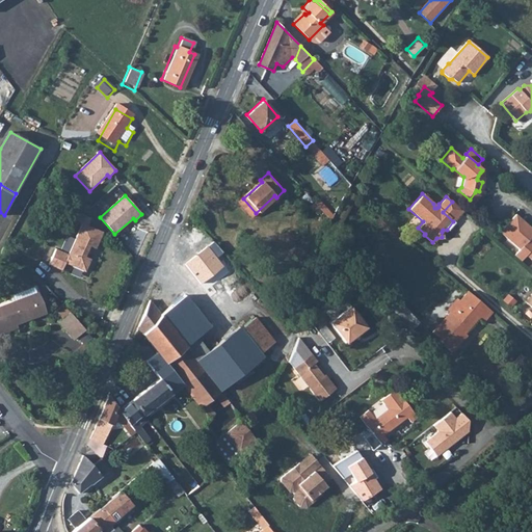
[(452,202),(443,212),(453,221),(462,210),(452,202)]
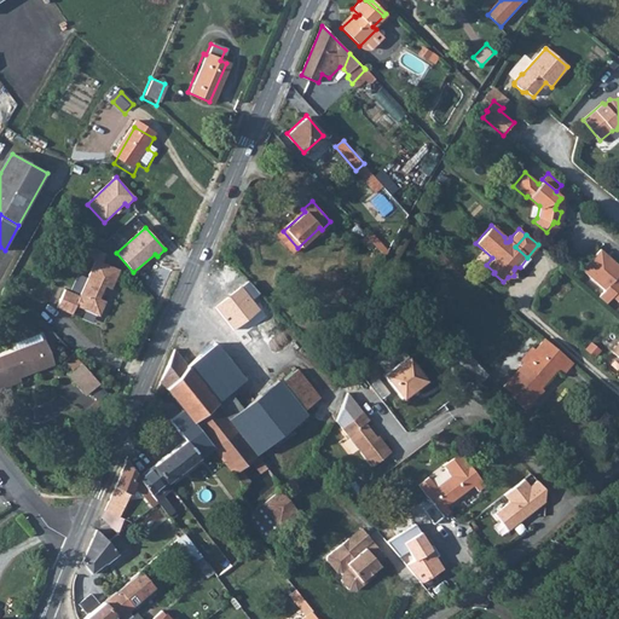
[(618,265),(599,248),(580,270),(603,289),(597,296),(605,302),(612,296),(618,287),(618,276),(617,275),(618,271),(618,265)]
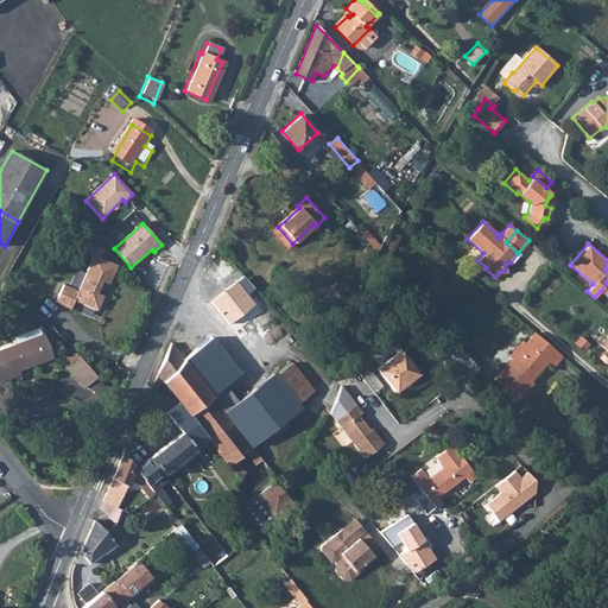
[(11,274),(24,282),(33,261),(20,255),(11,274)]
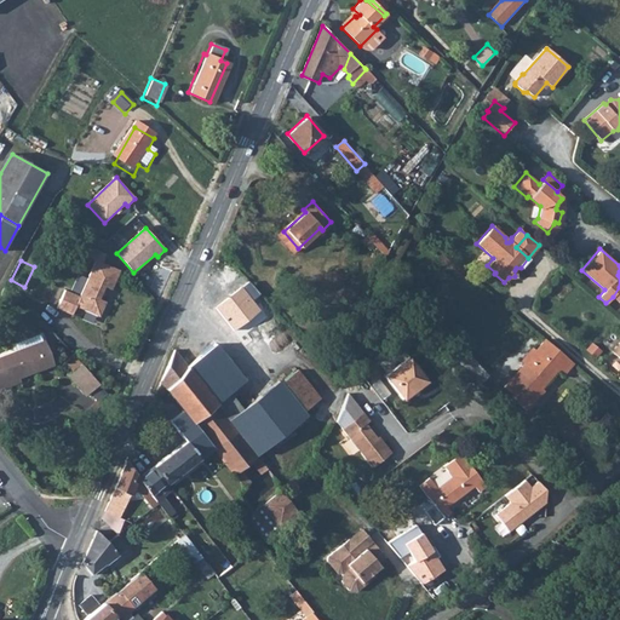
[(57,308),(73,315),(76,305),(99,316),(105,302),(99,299),(105,286),(112,290),(119,270),(96,260),(79,297),(65,291),(57,308)]
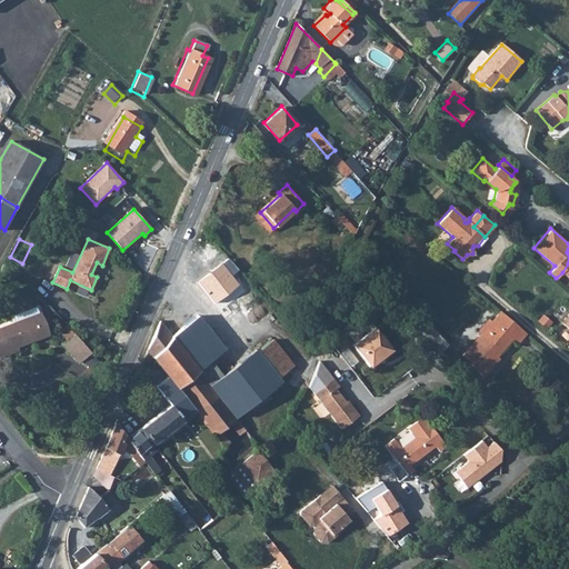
[(526,333),(499,310),(490,321),(492,323),(488,331),(490,333),(488,338),(481,332),(462,355),(470,361),(468,363),(482,376),(492,365),(490,362),(510,338),(517,343),(526,333)]
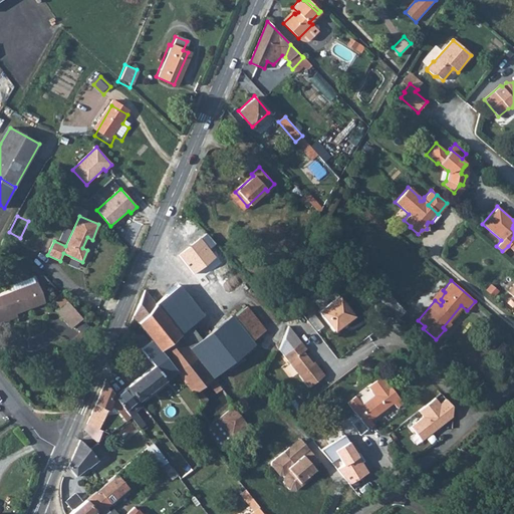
[(0,299),(8,317),(44,301),(35,282),(0,298),(0,299)]
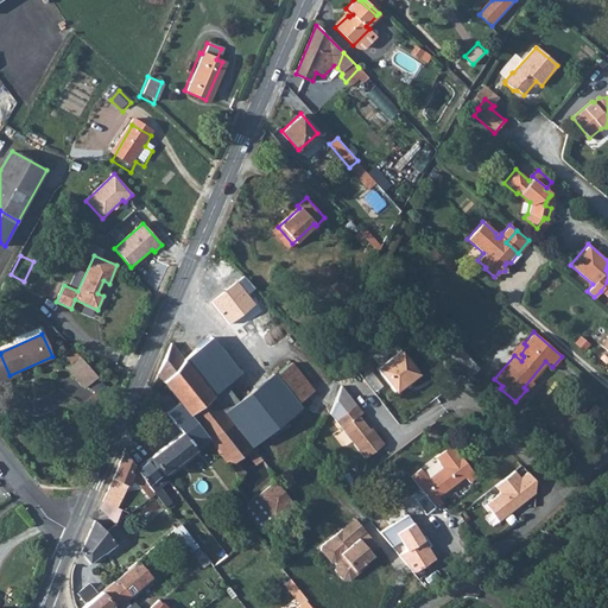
[(245,451),(252,447),(266,435),(301,406),(297,403),(314,388),(291,362),(276,374),(273,372),(238,400),(223,411),(210,393),(225,382),(239,372),(210,336),(182,358),(170,343),(157,374),(179,403),(208,439),(228,466),(235,460),(245,451)]
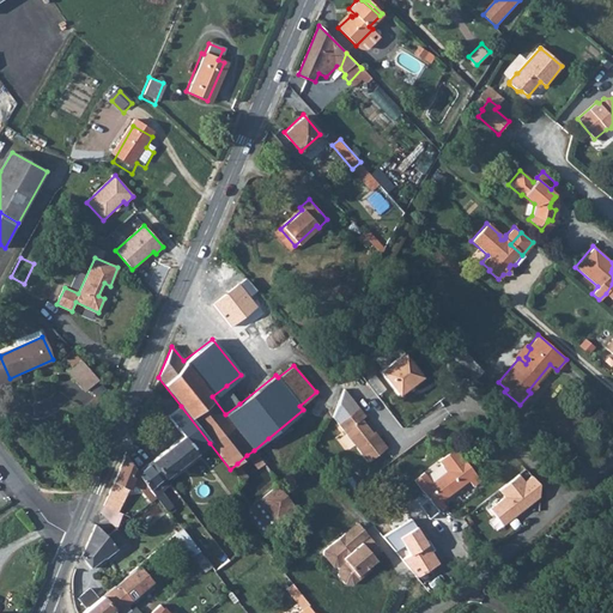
[(480,371),(454,343),(447,350),(473,378),(480,371)]
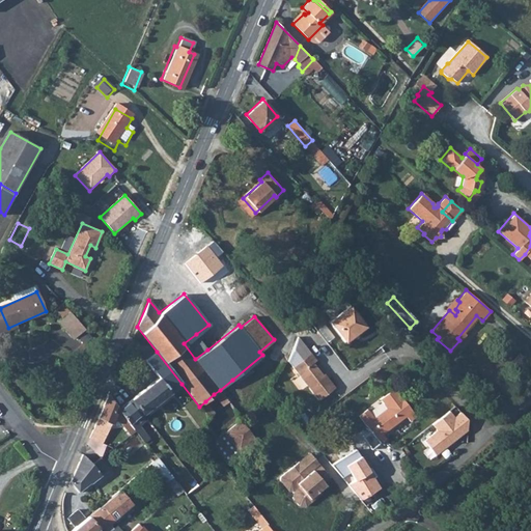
[(446,307),(449,310),(455,315),(457,311),(455,309),(459,302),(457,300),(454,298),(446,307)]
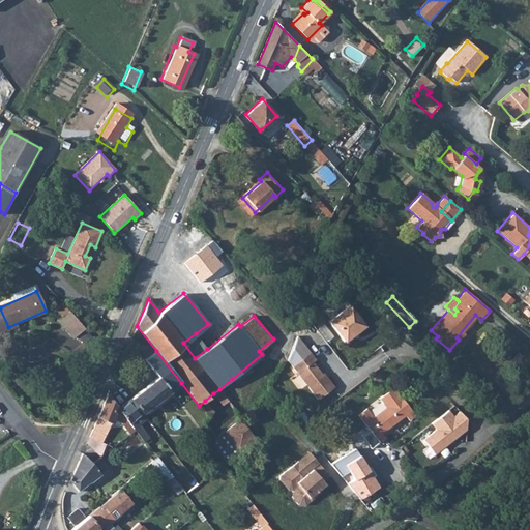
[(353,336),(358,331),(357,330),(364,324),(349,303),(328,319),(344,340),(351,334),(353,336)]
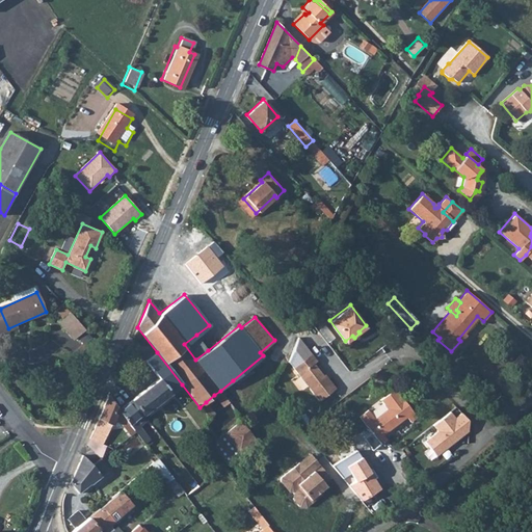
[(58,320),(74,338),(85,328),(69,311),(58,320)]
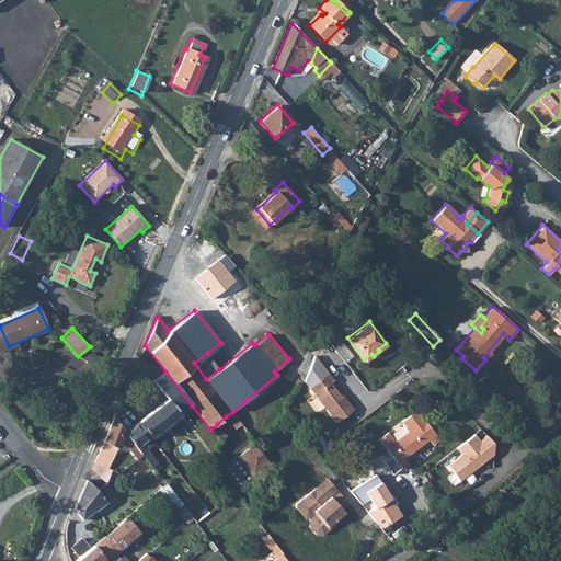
[(194,363),(206,379),(219,369),(207,353),(194,363)]
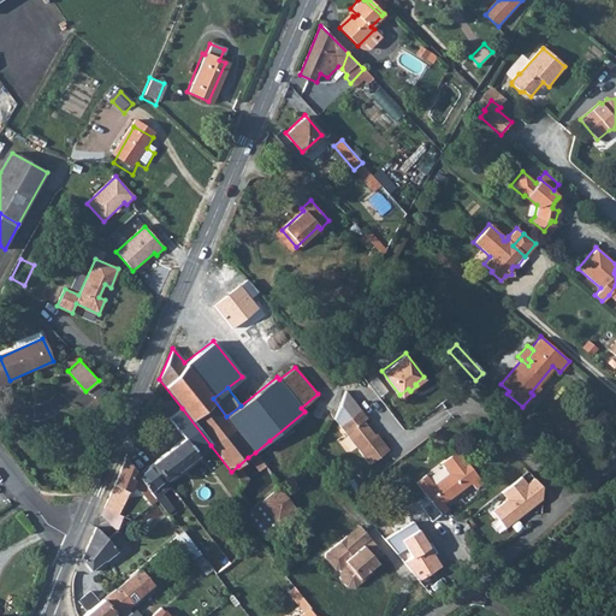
[(339,413),(344,420),(360,409),(350,395),(338,403),(343,410),(339,413)]
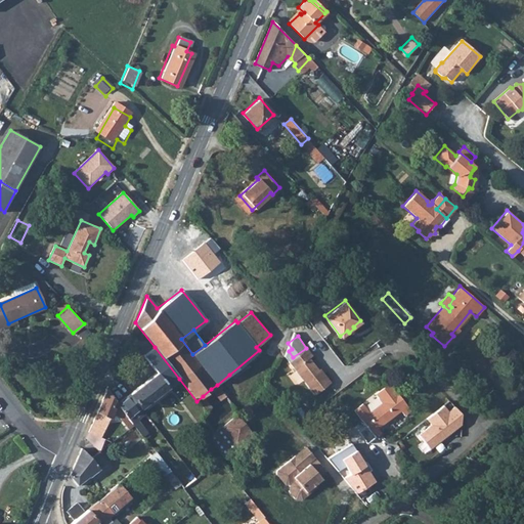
[(179,379),(155,347),(143,356),(157,373),(130,393),(142,408),(179,379)]
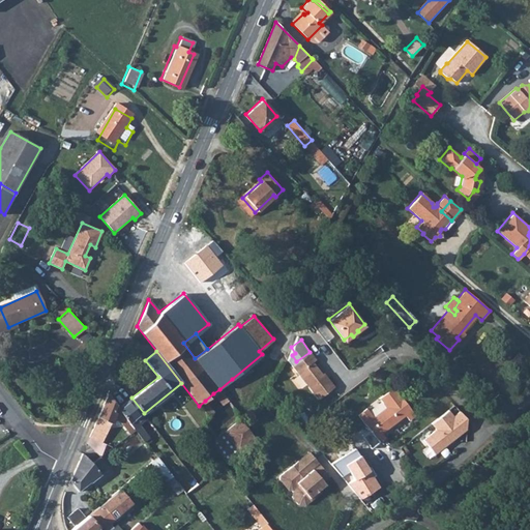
[(311,351),(310,352),(296,361),(293,365),(318,399),(334,386),(324,372),(323,373),(314,361),(317,359),(311,351)]
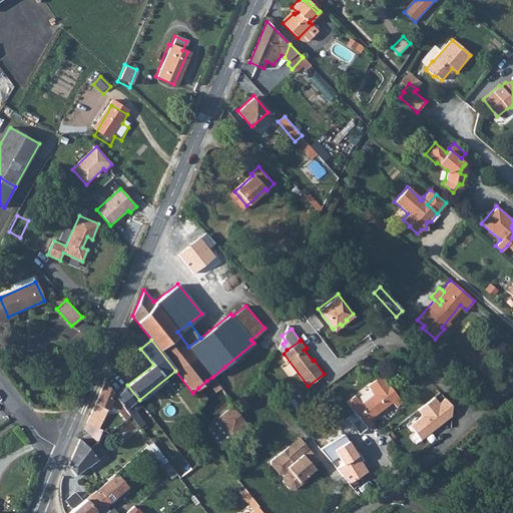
[(222,389),(230,399),(233,403),(245,393),(224,367),(212,377),(222,389)]
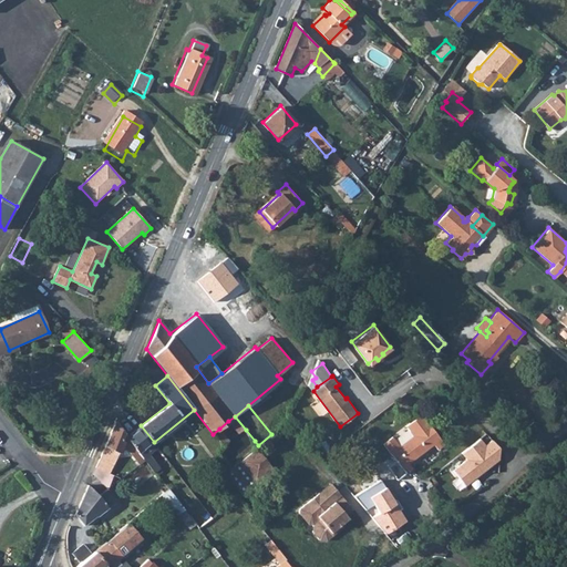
[(382,444),(397,463),(404,473),(411,468),(436,450),(442,454),(447,450),(421,414),(405,426),(412,435),(398,446),(391,437),(382,444)]
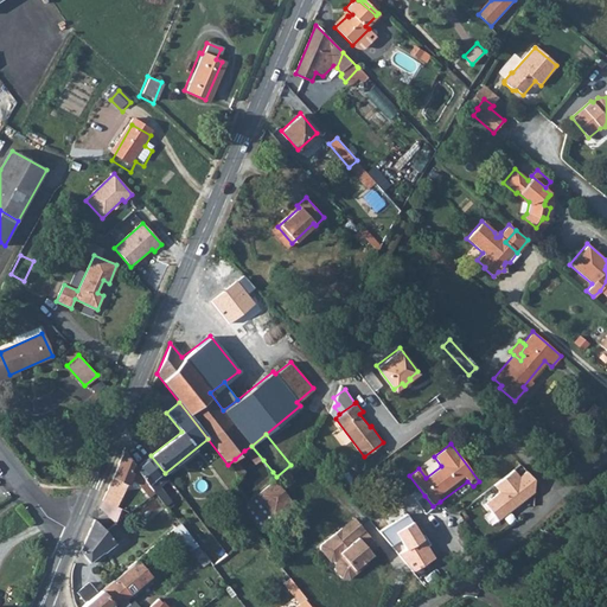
[(251,446),(244,451),(256,465),(263,460),(251,446)]
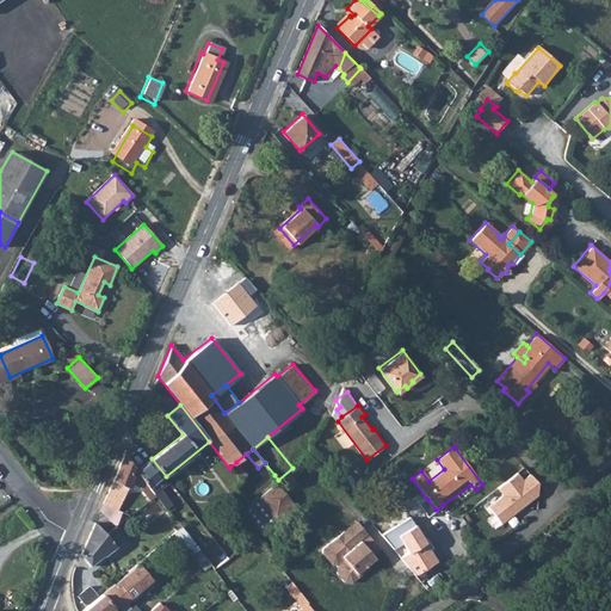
[(131,471),(134,467),(124,454),(103,504),(118,511),(134,473),(131,471)]
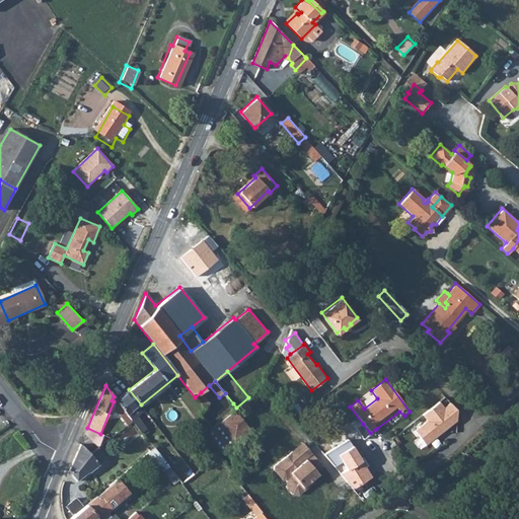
[(129,389),(117,399),(134,422),(143,434),(148,430),(134,411),(141,404),(129,389)]
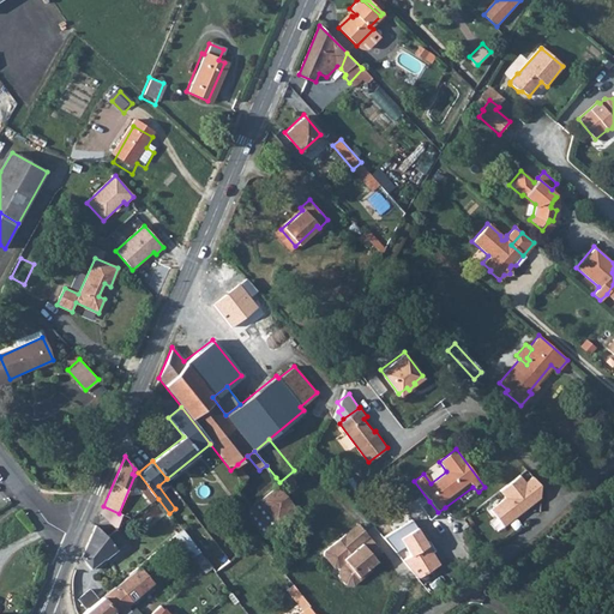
[(230,470),(241,483),(250,479),(238,464),(230,470)]
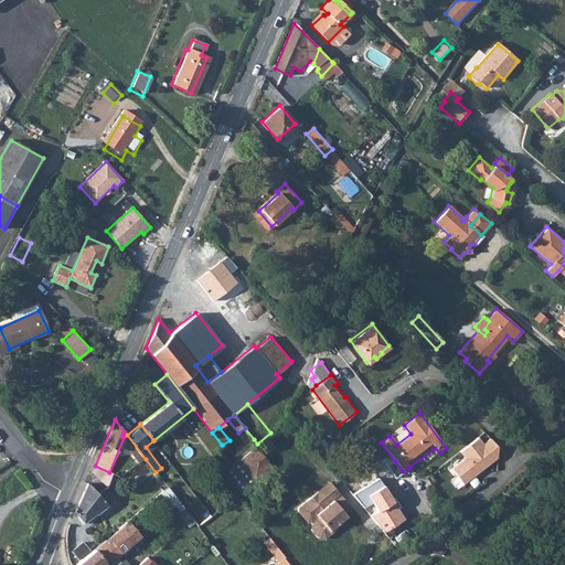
[(498,446),(490,438),(483,443),(479,437),(460,451),(466,458),(451,468),(464,483),(498,458),(498,446)]
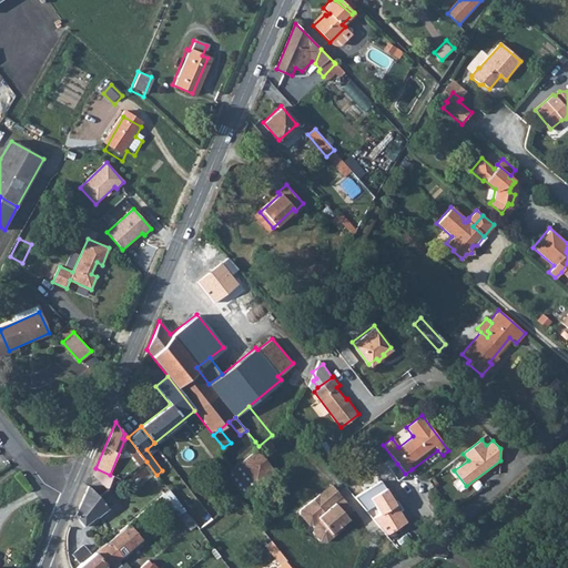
[(254,450),(241,463),(249,473),(257,485),(272,473),(254,450)]
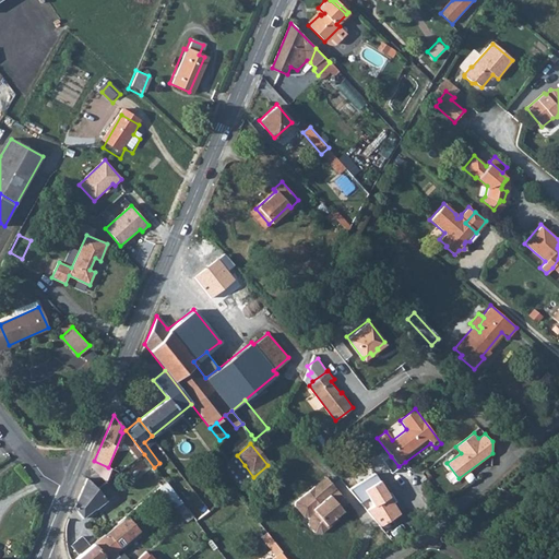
[(108,467),(94,461),(91,467),(99,476),(106,482),(118,472),(108,467)]
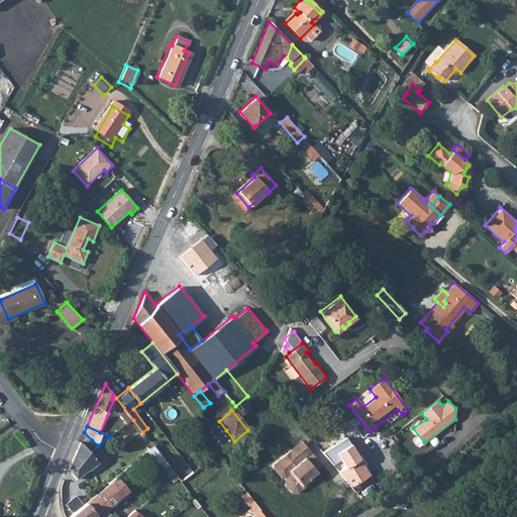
[(379,432),(375,427),(369,431),(370,433),(374,437),(379,432)]
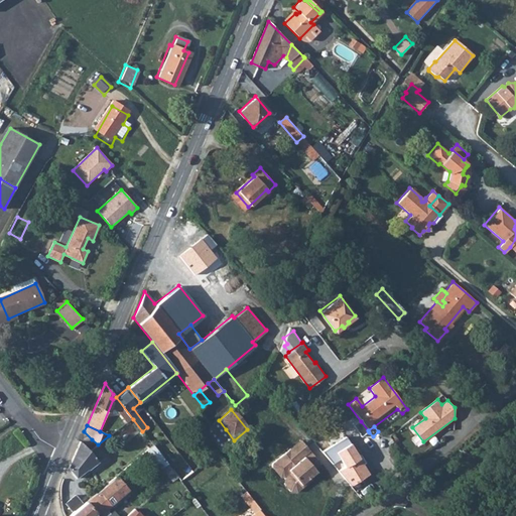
[(234,440),(226,429),(213,440),(221,450),(234,440)]
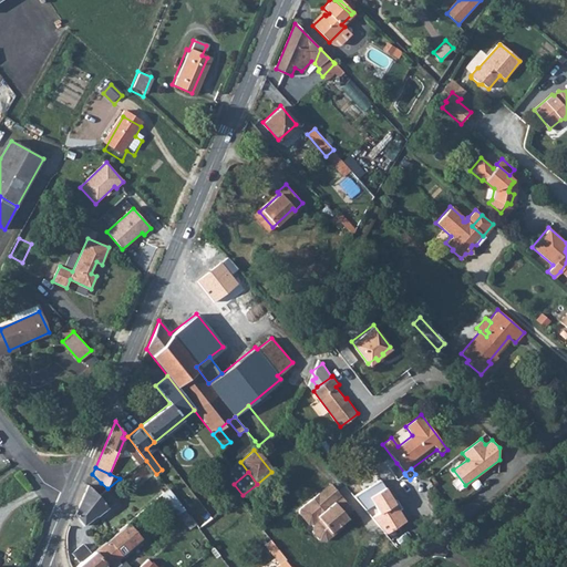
[(333,500),(336,503),(343,496),(330,482),(319,492),(328,504),(333,500)]
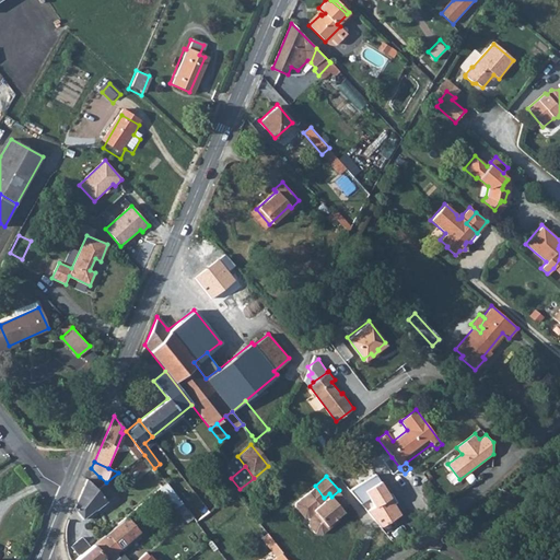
[(98,490),(97,489),(86,479),(73,508),(83,518),(96,509),(96,510),(115,494),(106,483),(98,490)]
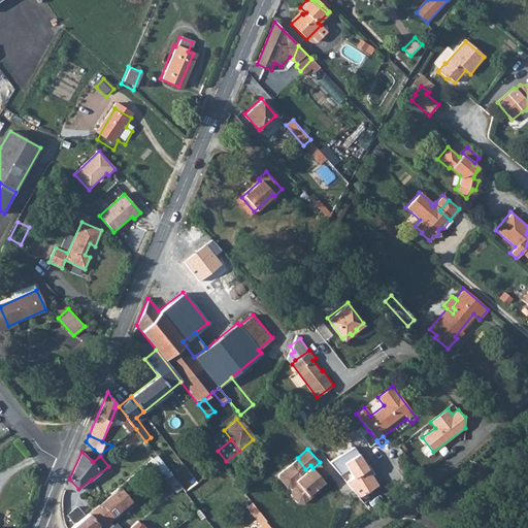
[(157,456),(151,461),(167,481),(172,475),(157,456)]
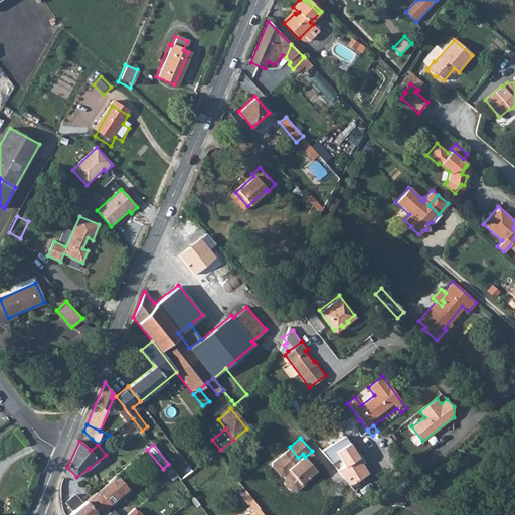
[(278,456),(289,470),(283,476),(284,481),(290,489),(296,489),(303,483),(303,480),(307,476),(309,477),(317,470),(313,466),(319,460),(312,451),(305,457),(303,454),(298,458),(290,447),(278,456)]
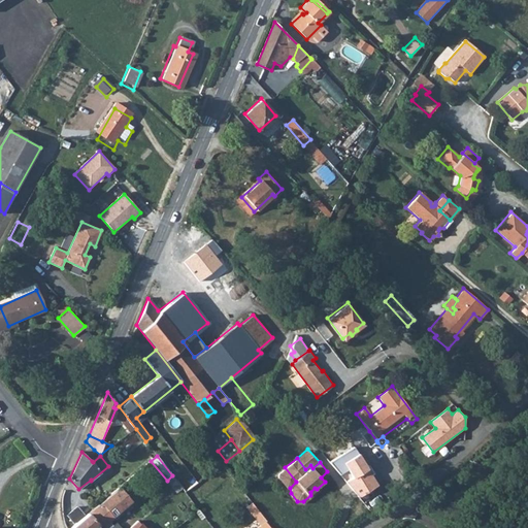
[(287,488),(290,488),(296,482),(285,467),(279,472),(277,477),(287,488)]
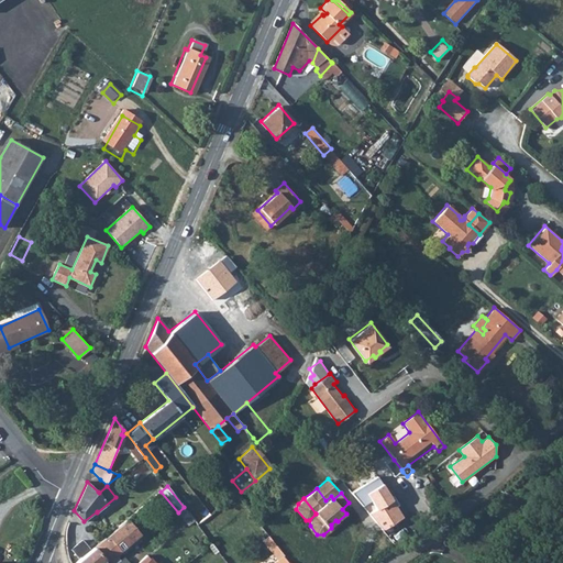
[(135,512),(74,562),(100,562),(105,560),(107,562),(118,562),(121,561),(120,561),(119,559),(119,556),(120,554),(138,538),(140,540),(142,538),(135,529),(144,521),(135,512)]
